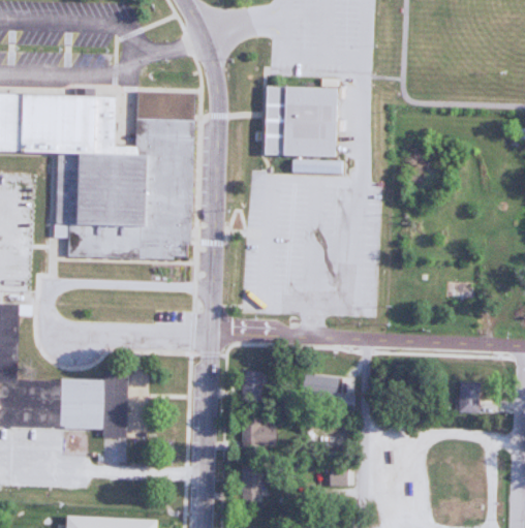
[(264,155),(340,157),(341,87),(325,86),(325,88),(266,87),(264,155)]
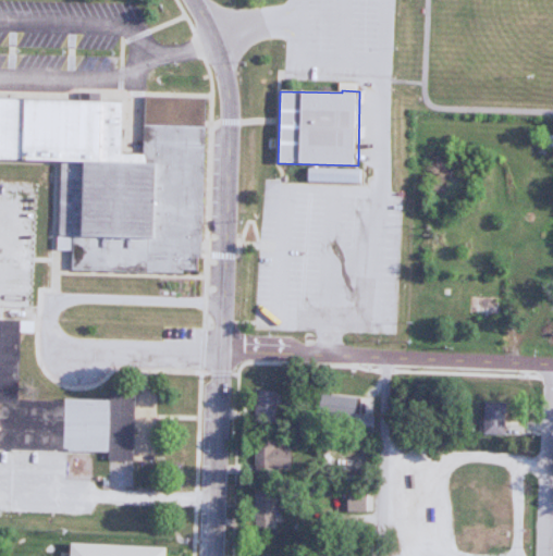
[(201,274),(206,98),(145,97),(143,162),(60,160),(58,250),(73,251),(72,271),(201,274)]
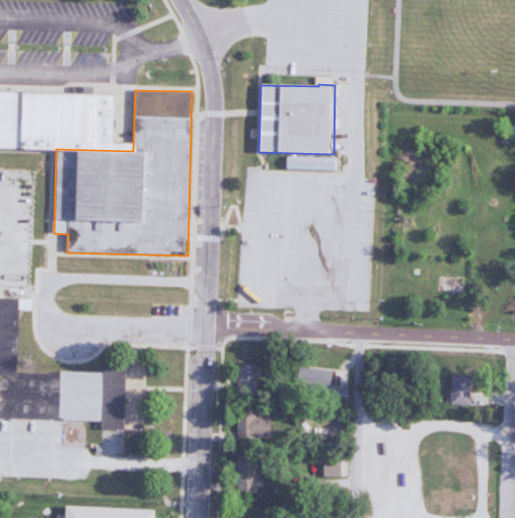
[(125,431),(125,366),(101,366),(101,373),(18,372),(18,310),(32,310),(32,300),(0,299),(0,294),(0,288),(32,288),(33,177),(0,176),(0,420),(100,421),(100,430),(125,431)]
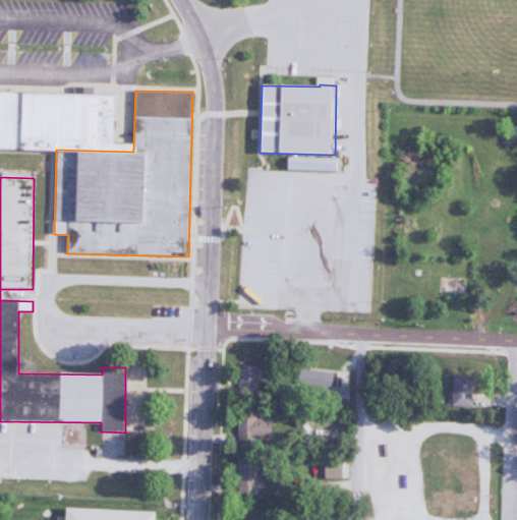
[(238,398),(260,398),(260,366),(238,366),(238,398)]
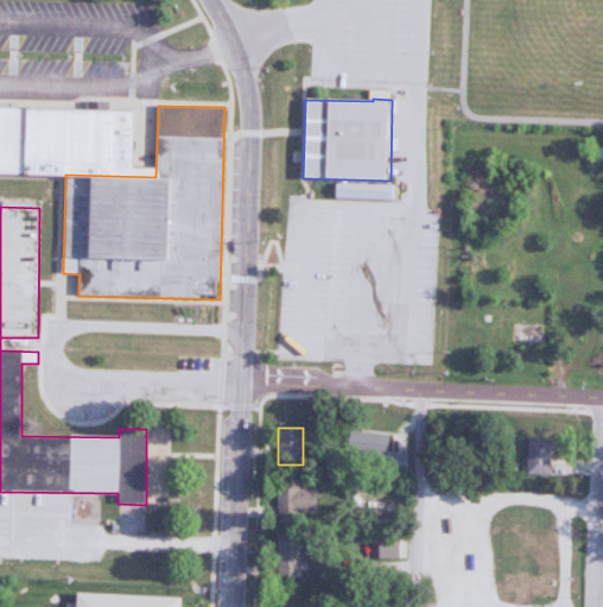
[(348,454),(389,457),(388,468),(404,470),(405,456),(389,455),(391,436),(350,432),(348,454)]
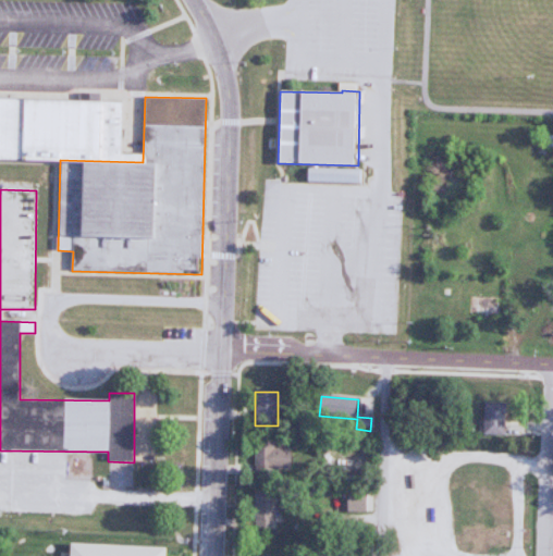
[(505,436),(505,403),(484,403),(484,436),(505,436)]
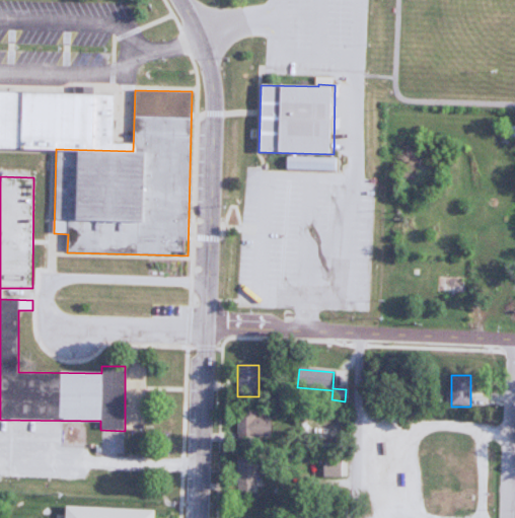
[(239,412),(239,441),(271,441),(271,412),(239,412)]
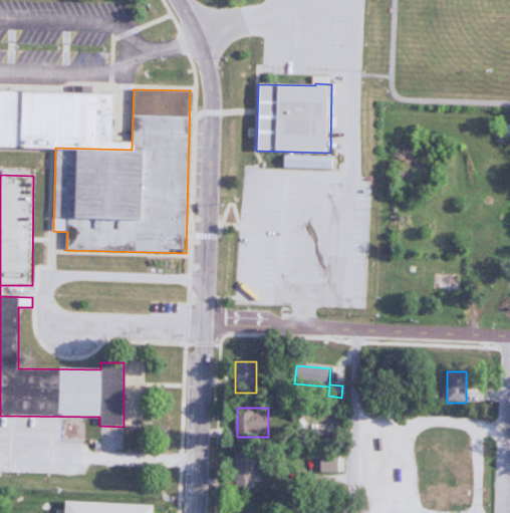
[(256,488),(256,454),(236,454),(236,488),(256,488)]
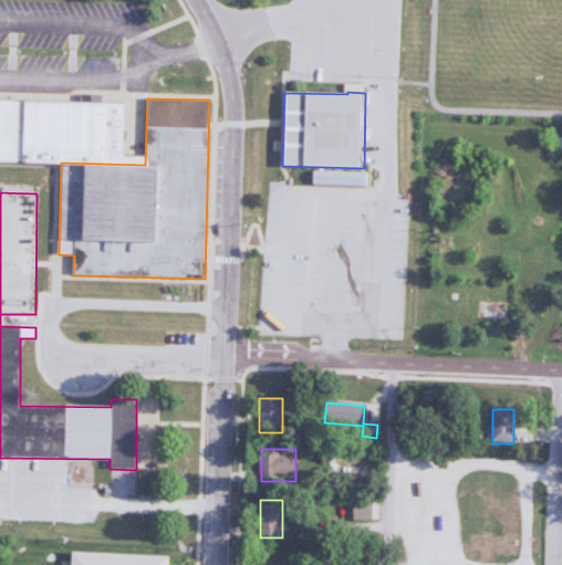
[(353,521),(374,521),(374,501),(353,501),(353,521)]
